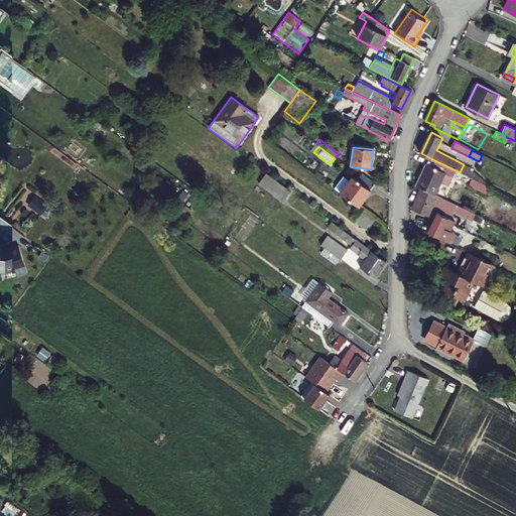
[(456,170),(430,158),(416,186),(421,188),(435,196),(441,182),(448,185),(456,170)]
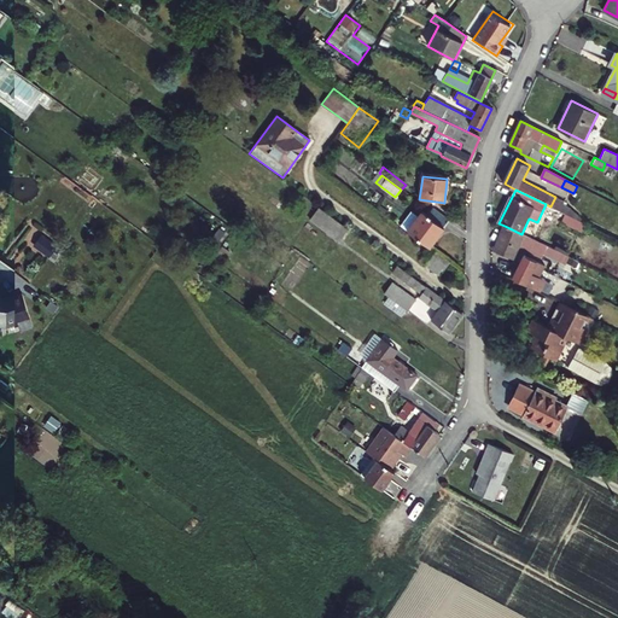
[(551,207),(565,214),(567,215),(571,208),(564,204),(565,202),(555,197),(551,207)]
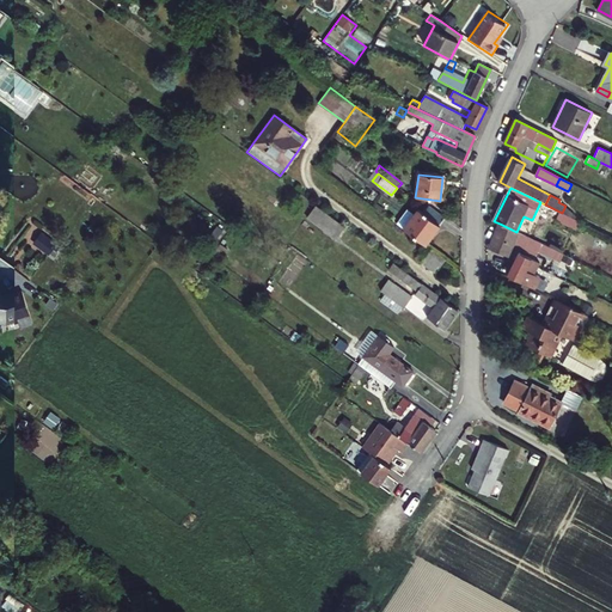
[(344,227),(314,206),(307,218),(335,239),(344,227)]
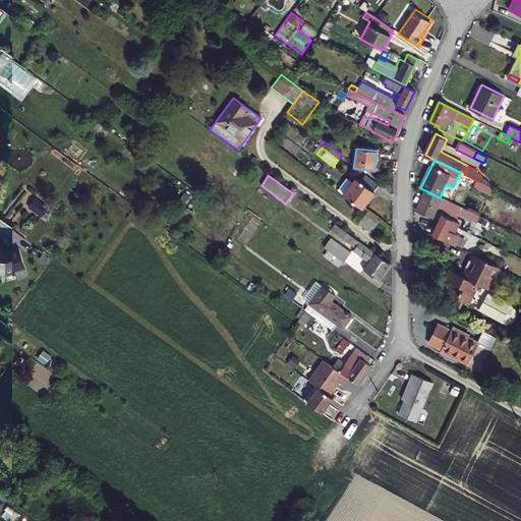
[(379,185),(364,175),(359,181),(355,178),(352,182),(345,177),(336,190),(361,209),(379,185)]
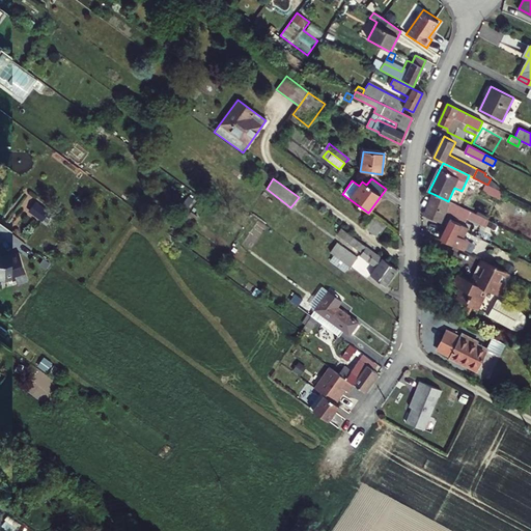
[(503,192),(487,185),(485,184),(482,191),(500,199),(503,192)]
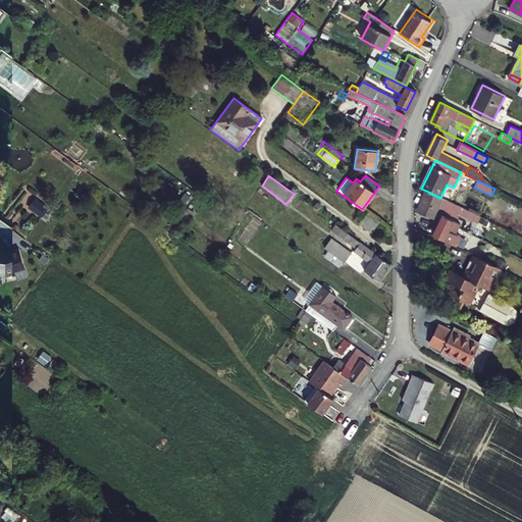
[(490,221),(440,198),(426,191),(416,211),(434,219),(438,212),(442,211),(461,220),(463,215),(487,227),(490,221)]
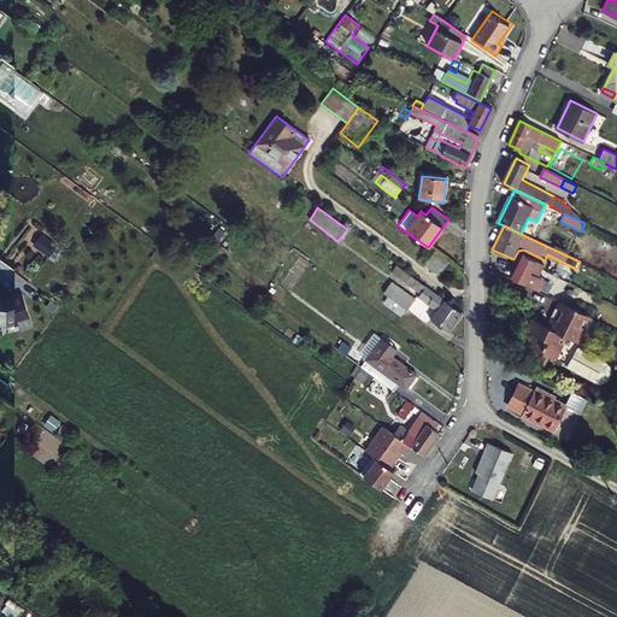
[(56,247),(42,236),(35,246),(48,256),(56,247)]
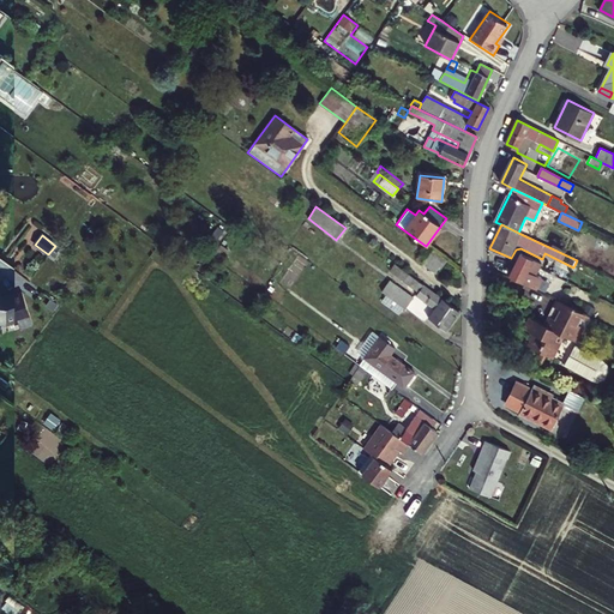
[(446,262),(431,250),(421,263),(437,275),(446,262)]
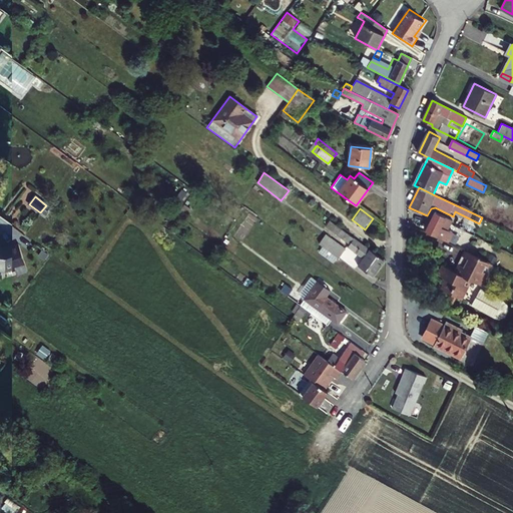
[(453,220),(435,211),(426,230),(447,241),(451,232),(481,247),(484,239),(460,227),(452,223),(453,220)]
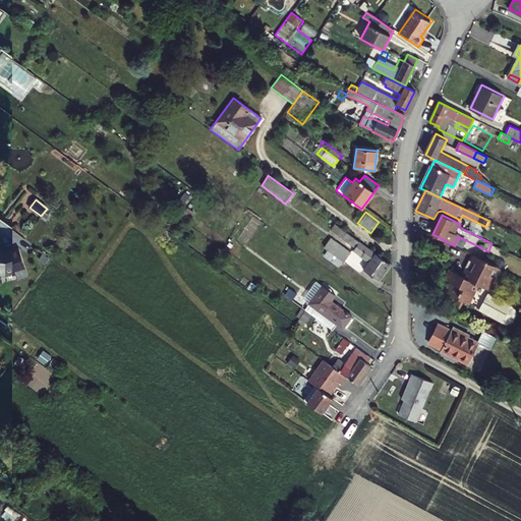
[(390,265),(335,224),(330,230),(354,248),(352,251),(367,263),(362,270),(378,281),(390,265)]
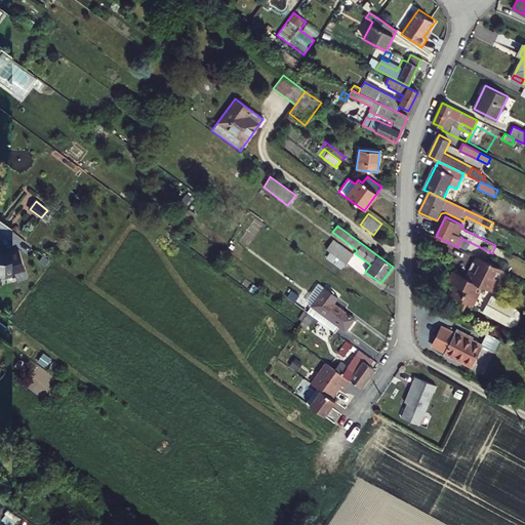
[(352,253),(333,240),(326,249),(345,264),(352,253)]
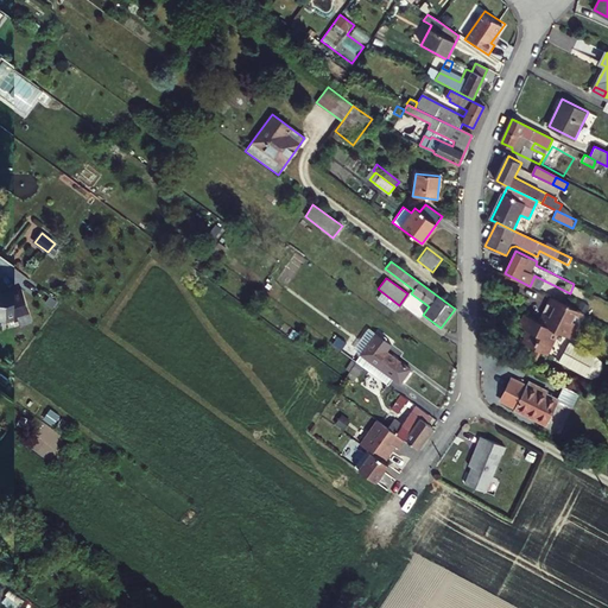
[(0,322),(5,323),(17,320),(19,327),(32,322),(21,290),(10,295),(10,296),(2,298),(0,297),(0,322)]
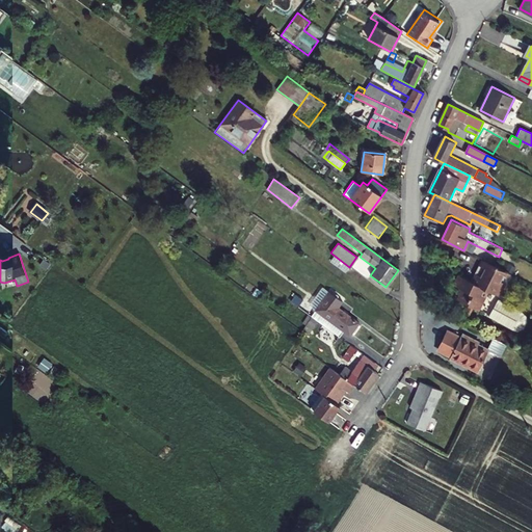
[(510,273),(483,260),(473,282),(459,275),(455,286),(463,290),(458,300),(478,311),(488,290),(499,295),(510,273)]
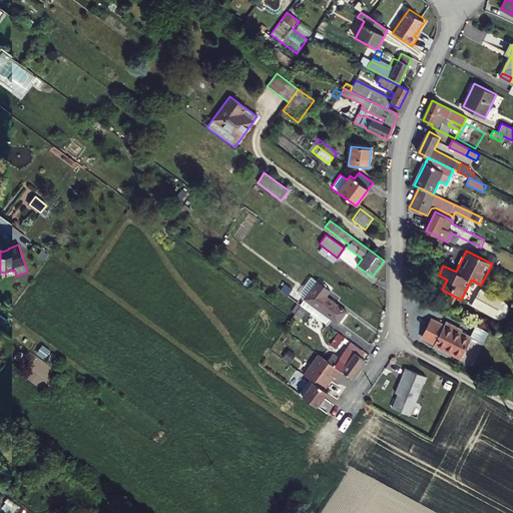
[(317,282),(311,277),(298,295),(294,301),(300,306),(317,282)]
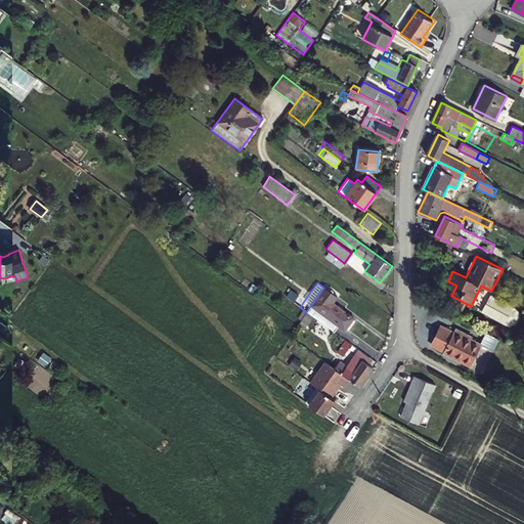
[(337,297),(323,288),(306,312),(307,312),(334,332),(338,326),(344,331),(353,318),(333,303),(337,297)]
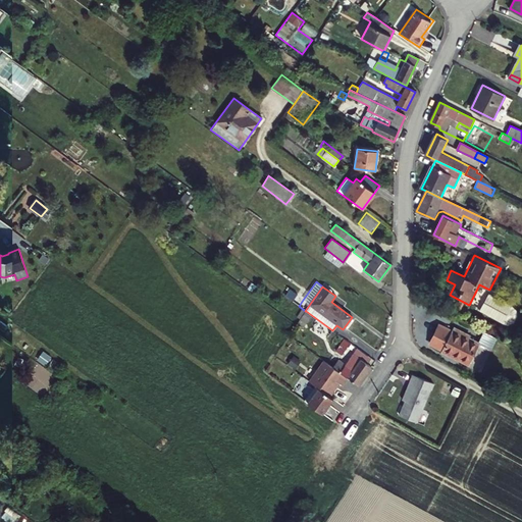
[(488,295),(480,313),(508,325),(516,307),(488,295)]
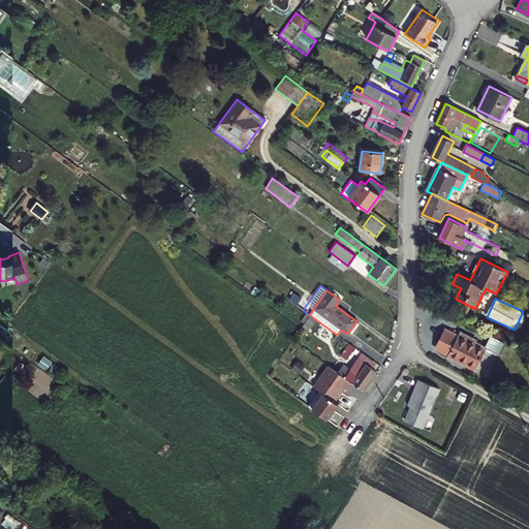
[(307,304),(301,300),(296,305),(303,310),(307,304)]
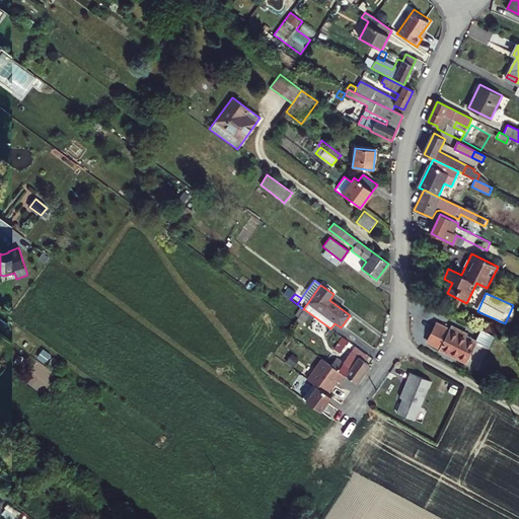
[(465,361),(475,341),(466,336),(467,334),(452,325),(451,328),(438,322),(429,340),(441,347),(441,348),(465,361)]
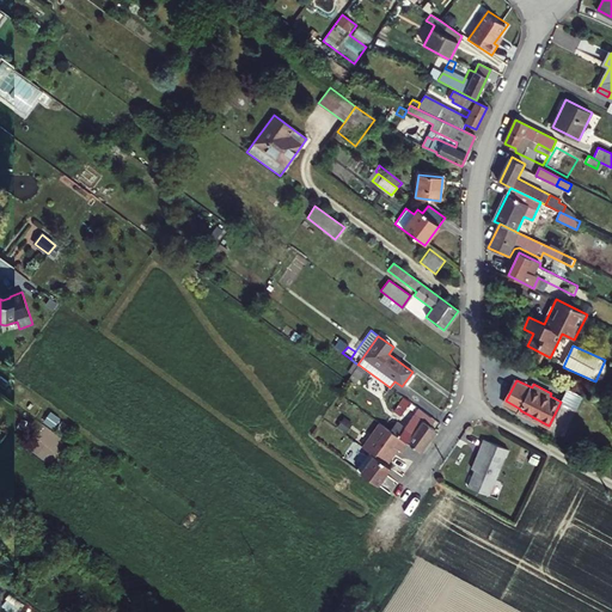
[(402,386),(395,381),(390,387),(397,393),(402,386)]
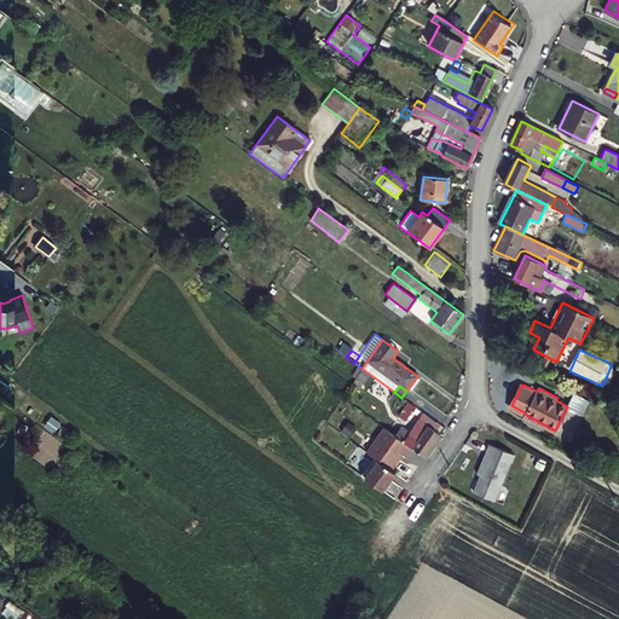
[(574,393),(567,406),(576,410),(578,411),(585,398),(574,393)]
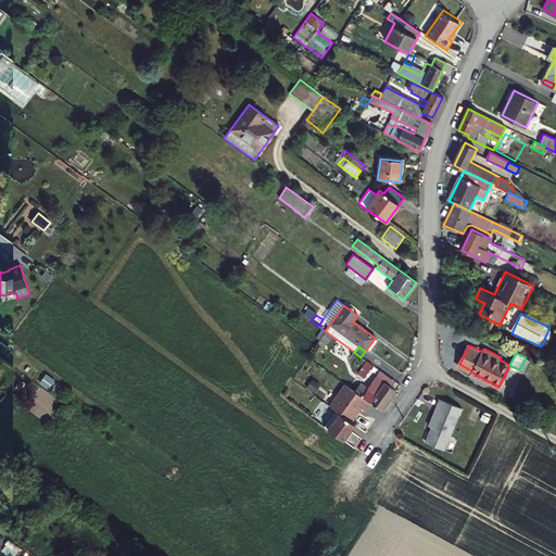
[(373,366),(366,361),(357,374),(364,377),(373,366)]
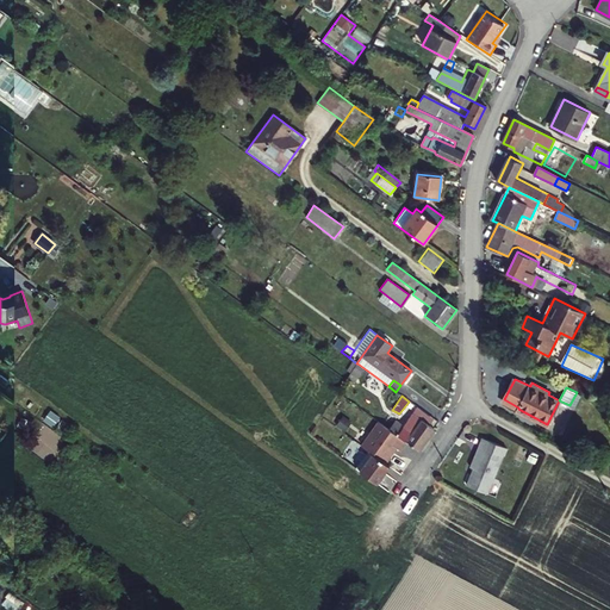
[(567,404),(559,400),(547,424),(555,428),(567,404)]
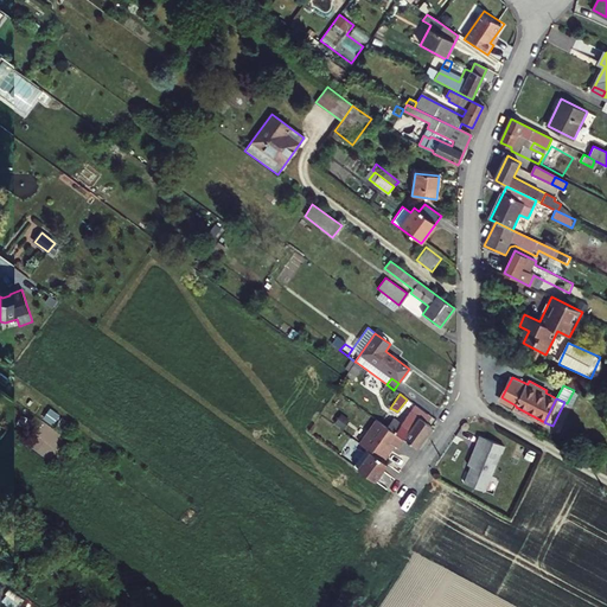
[(430,427),(417,417),(413,425),(404,417),(401,423),(394,417),(387,427),(416,448),(430,427)]
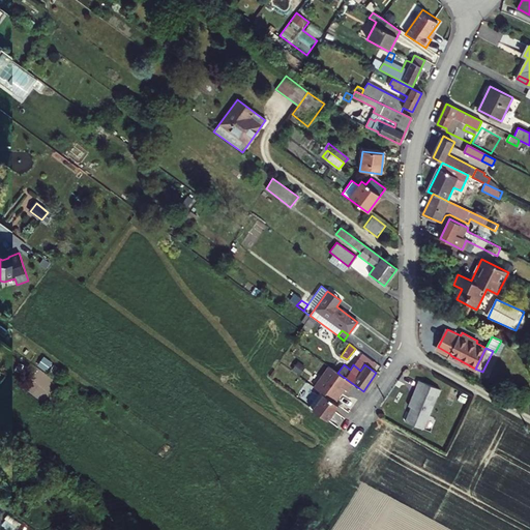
[(412,408),(406,421),(424,383),(419,381),(410,406),(412,408)]
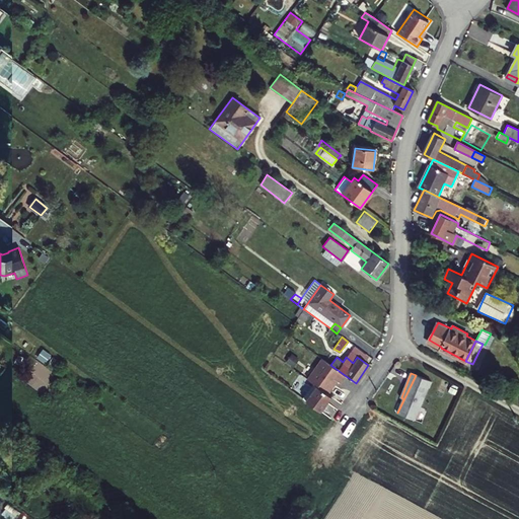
[(416,375),(397,413),(416,421),(432,382),(416,375)]
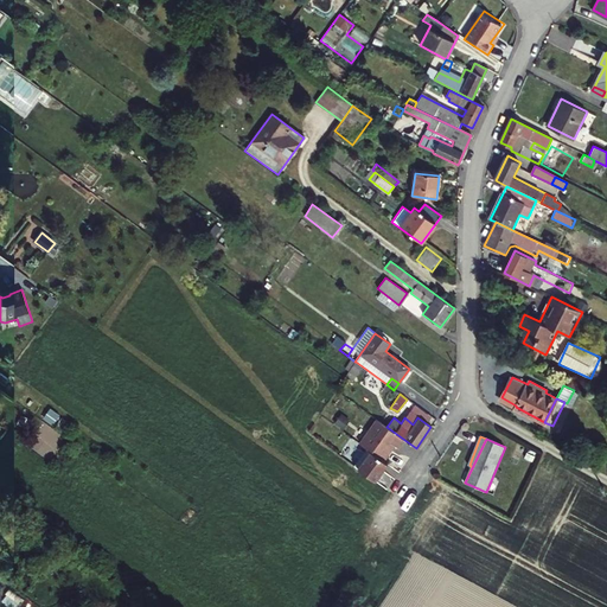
[(387,464),(366,449),(355,466),(375,480),(387,464)]
